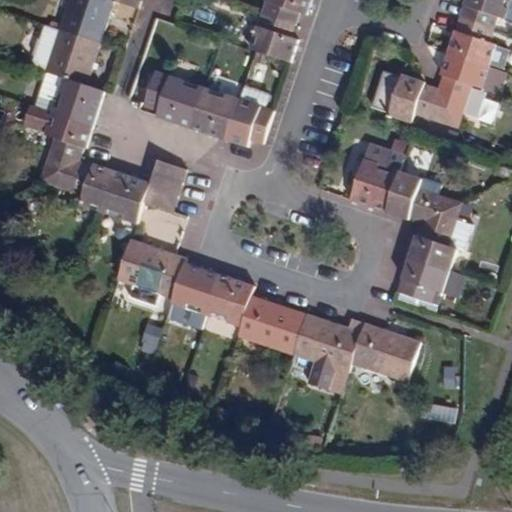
[(66,0),(56,31),(97,45),(111,3),(102,0),(66,0)]
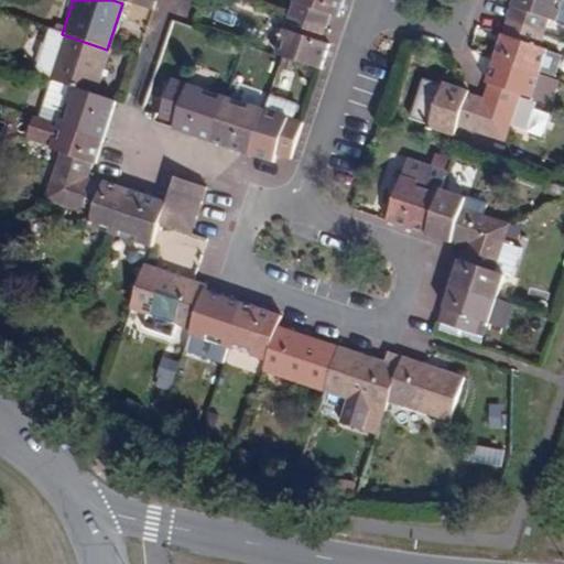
[(112,0),(122,3),(149,12),(152,0),(112,0)]
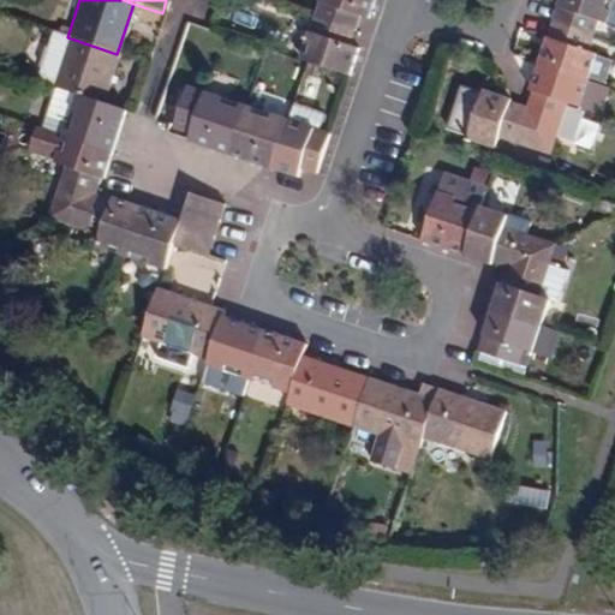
[(365,18),(371,0),(315,0),(310,16),(351,30),(356,13),(365,18)]
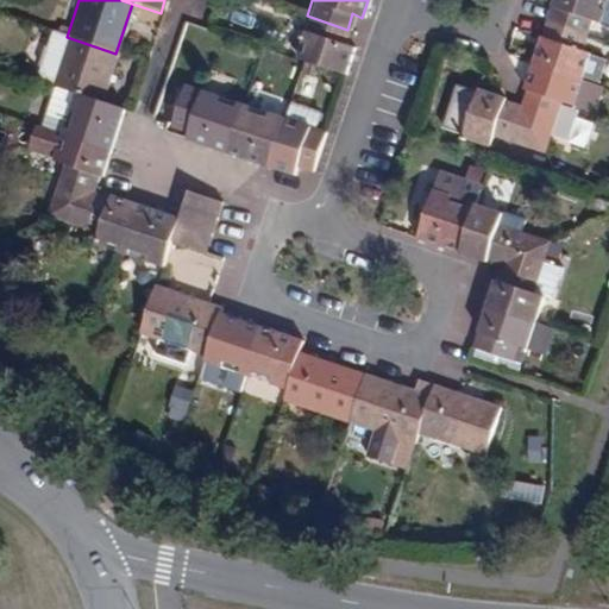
[(608,0),(556,0),(548,23),(585,35),(591,19),(608,25),(608,0)]
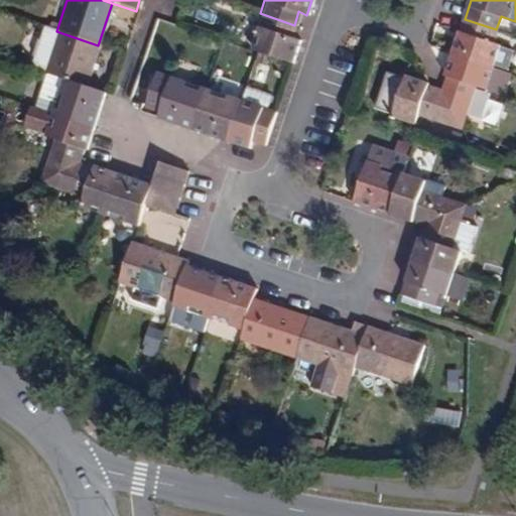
[(294,25),(260,13),(248,48),(258,51),(290,63),(297,40),(289,37),(294,25)]
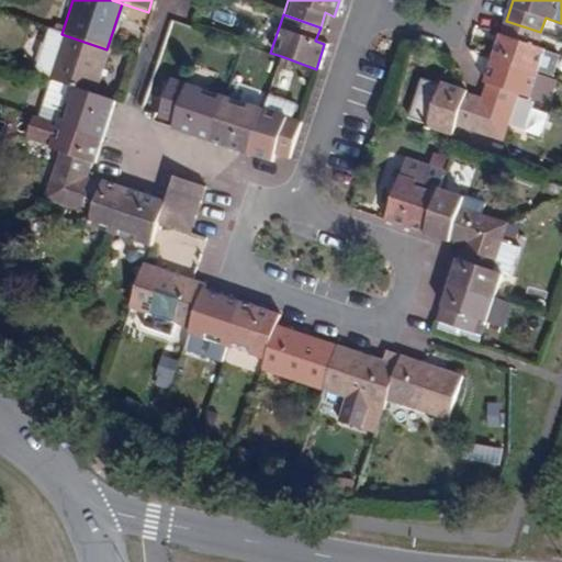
[(536,46),(540,32),(506,21),(493,58),(537,74),(546,49),(536,46)]
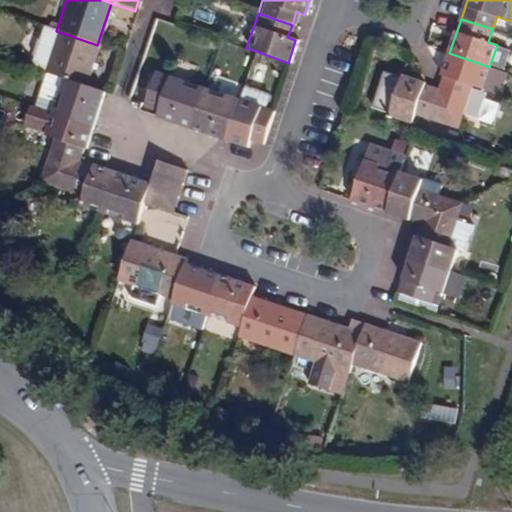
[(97,45),(56,31),(42,26),(28,68),(42,73),(44,73),(61,79),(83,86),(97,45)]
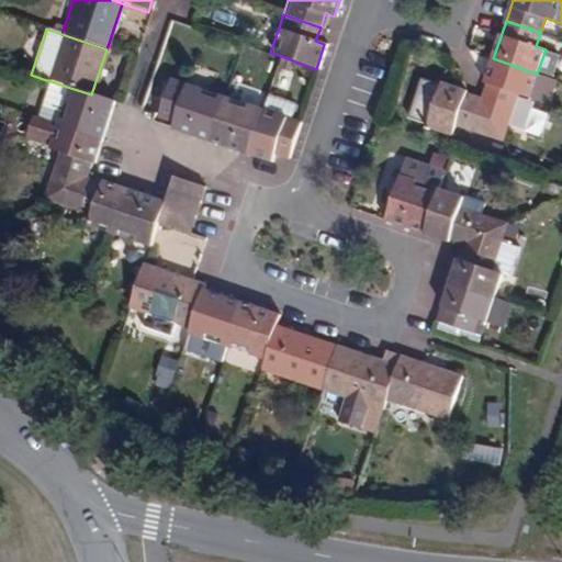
[(485,81),(479,94),(498,133),(512,92),(548,104),(555,80),(537,74),(493,58),(485,81)]
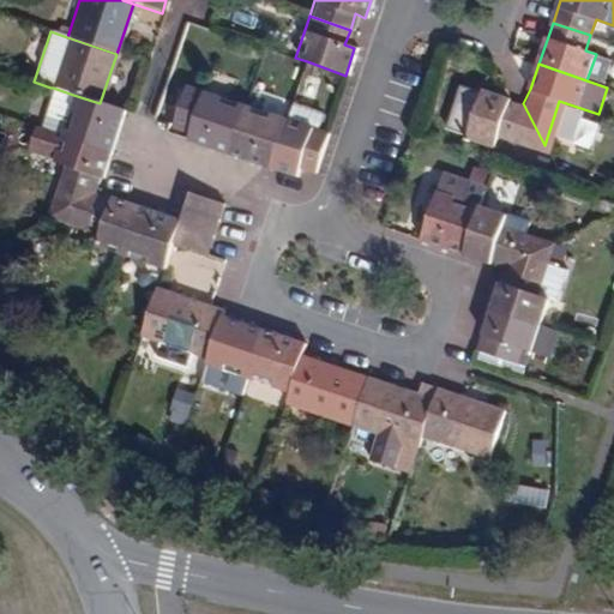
[(122,112),(100,103),(73,95),(53,88),(44,114),(65,121),(60,136),(109,152),(122,112)]
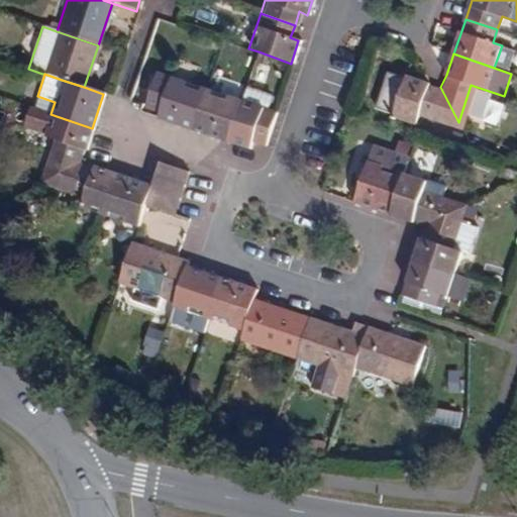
[(193,129),(207,87),(173,76),(159,117),(193,129)]
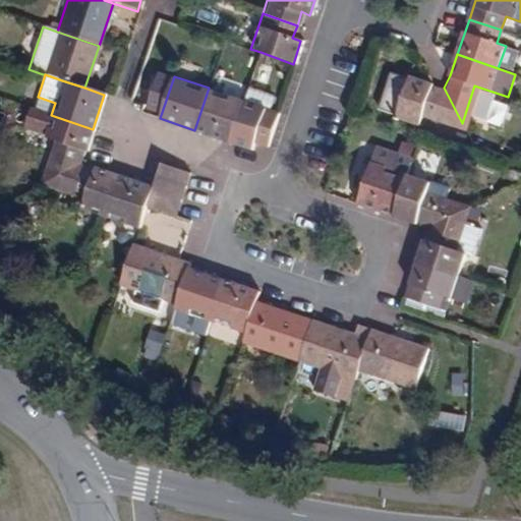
[(462,123),(444,88),(433,84),(408,76),(405,81),(389,76),(379,105),(396,111),(394,116),(417,124),(422,110),(462,123)]
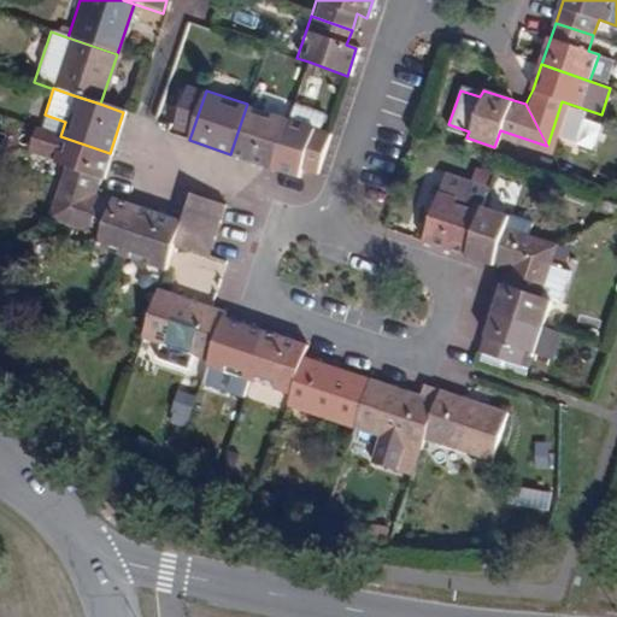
[(247,104),(230,154),(271,169),(288,119),(247,104)]
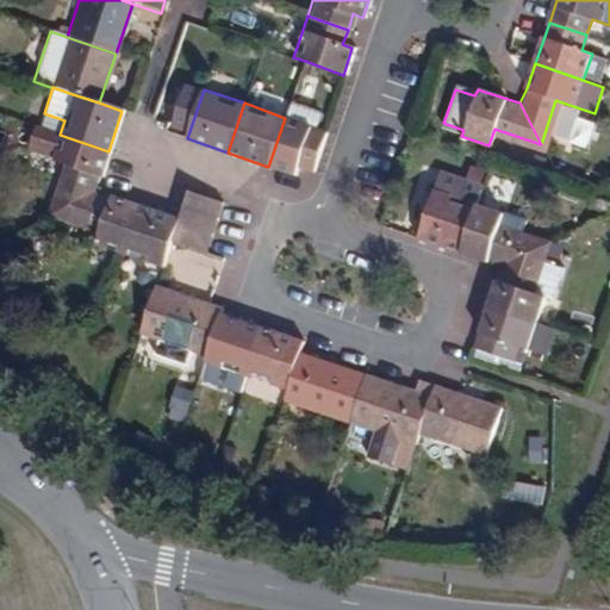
[(285,118),(268,167),(294,176),(298,166),(311,169),(324,131),(311,126),(317,112),(291,104),(287,118),(285,118)]
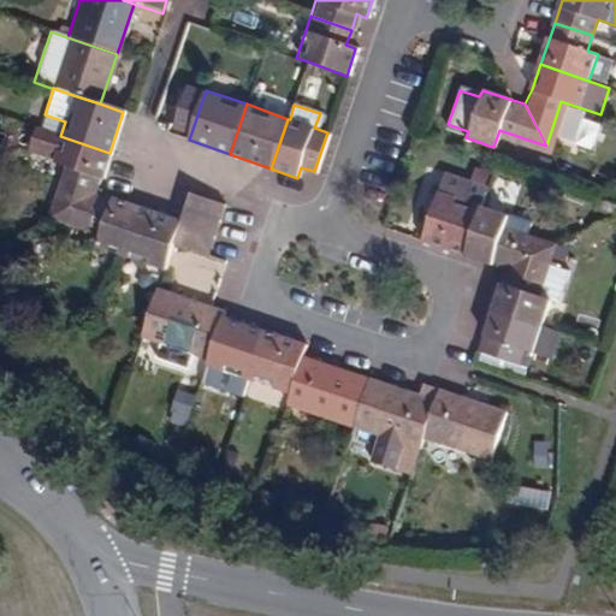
[(45,114),(40,130),(60,136),(65,122),(45,114)]
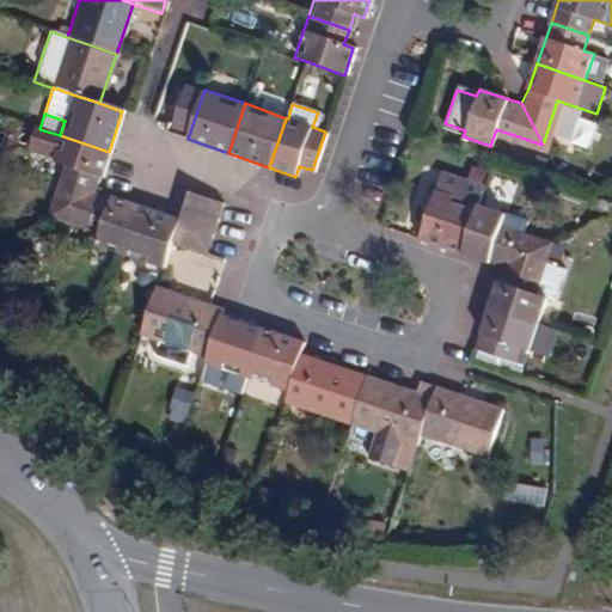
[(53,214),(97,191),(109,152),(60,135),(40,129),(32,127),(26,148),(53,158),(46,176),(63,183),(53,214)]
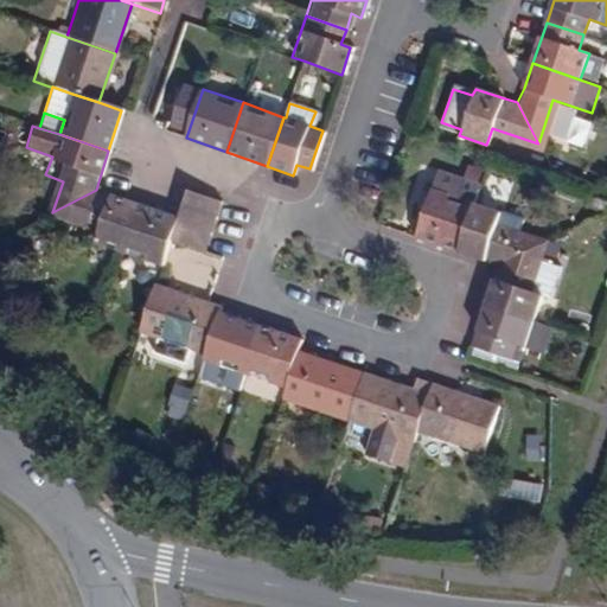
[(420,237),(461,250),(477,202),(484,183),(442,168),(420,237)]
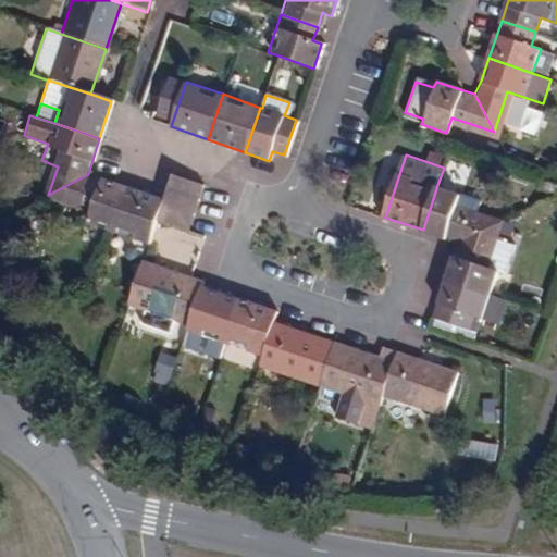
[(88,174),(48,195),(77,205),(73,219),(112,232),(126,188),(88,174)]
